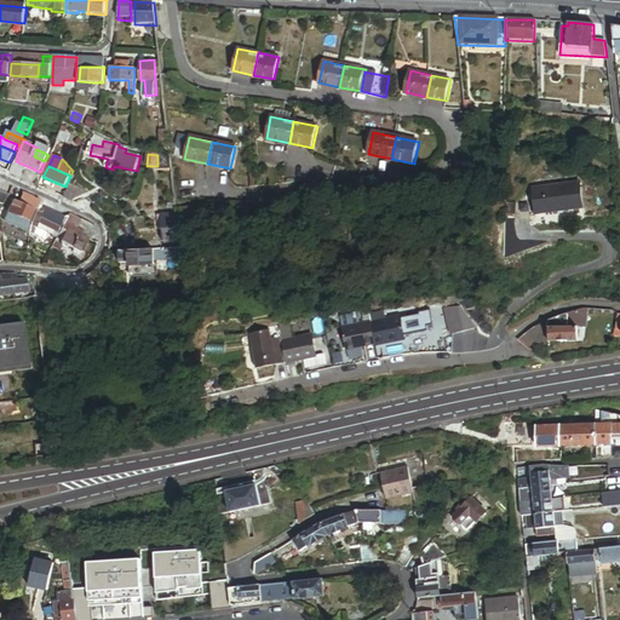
[(81,189),(70,184),(64,197),(73,201),(81,189)]
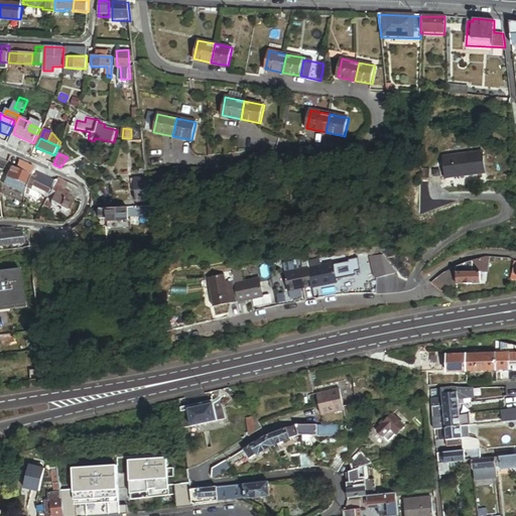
[(484,153),(444,158),(447,179),(487,174),(484,153)]
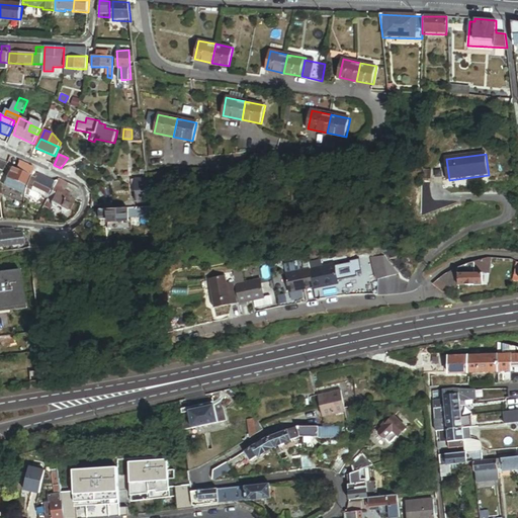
[(73,160),(68,158),(61,168),(62,169),(63,167),(72,162),(73,160)]
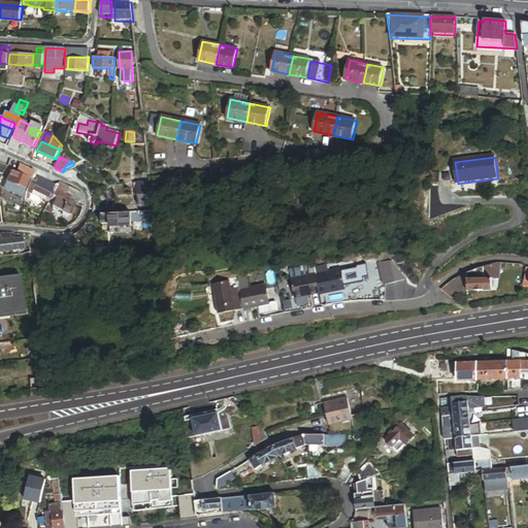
[(34,174),(35,171),(21,164),(19,164),(14,172),(11,171),(6,180),(7,182),(4,188),(25,198),(26,194),(27,190),(34,174)]
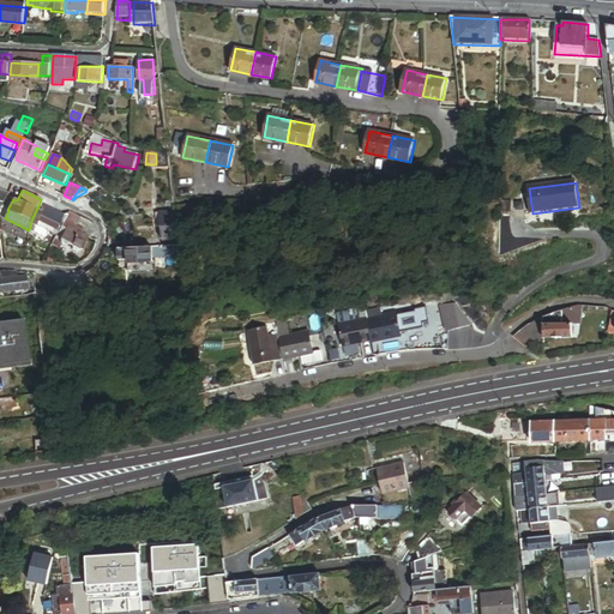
[(44,206),(40,203),(31,221),(30,226),(29,230),(44,238),(48,232),(58,235),(62,224),(65,222),(70,211),(65,215),(56,230),(37,222),(44,206)]
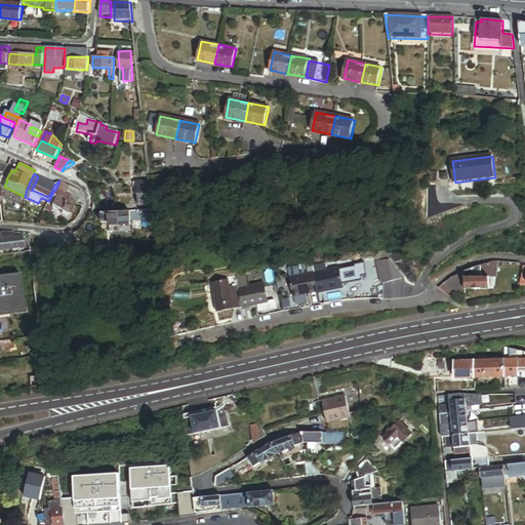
[(55,184),(38,176),(32,190),(48,197),(55,184)]
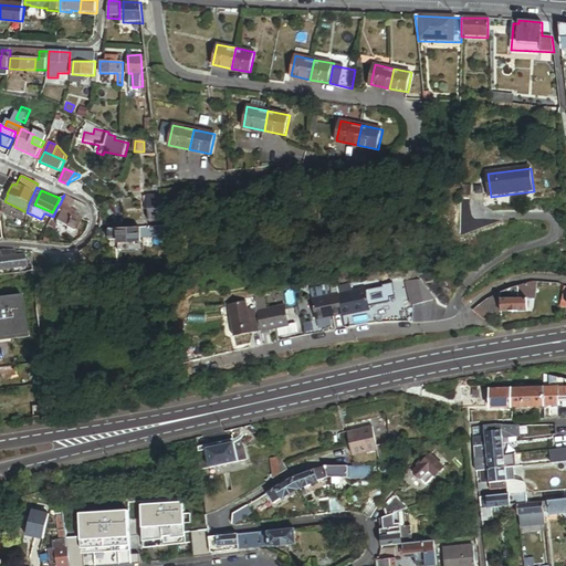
[(70,210),(75,200),(64,195),(60,205),(70,209),(70,210)]
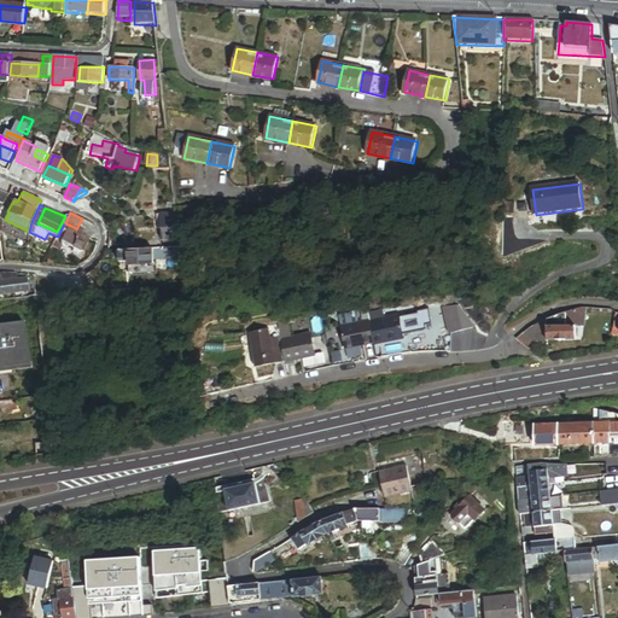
[(180,246),(181,246),(178,214),(178,213),(170,214),(163,215),(164,231),(167,248),(180,246)]
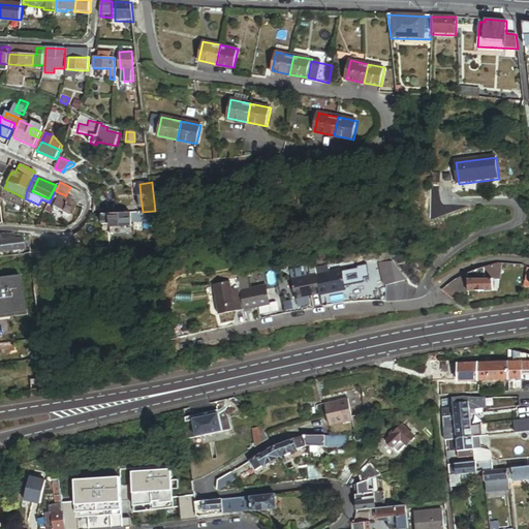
[(50,203),(49,206),(53,208),(58,195),(54,193),(50,203)]
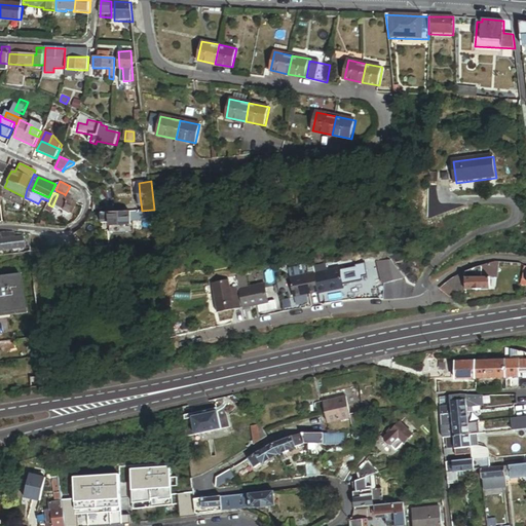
[(65,195),(65,194),(64,197),(58,194),(52,207),(70,216),(76,203),(69,200),(70,197),(65,195)]
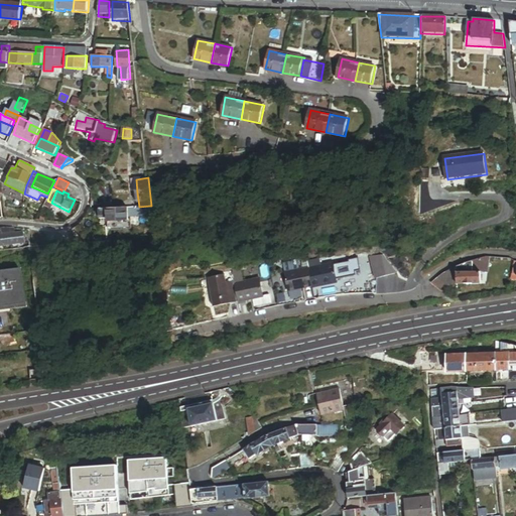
[(139,207),(129,207),(130,216),(132,216),(151,215),(150,206),(139,207)]
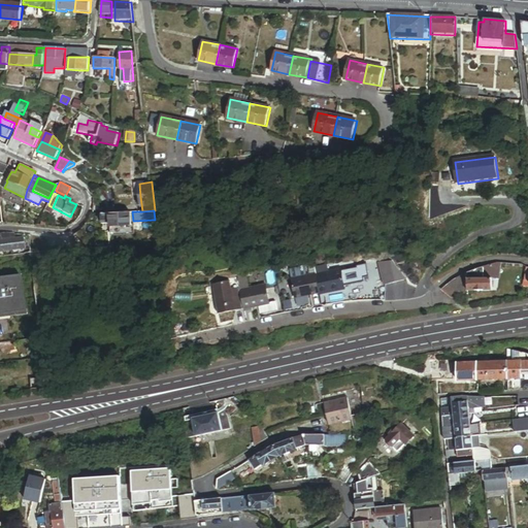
[(132,211),(103,213),(103,224),(104,225),(111,224),(112,228),(133,226),(133,221),(132,211)]
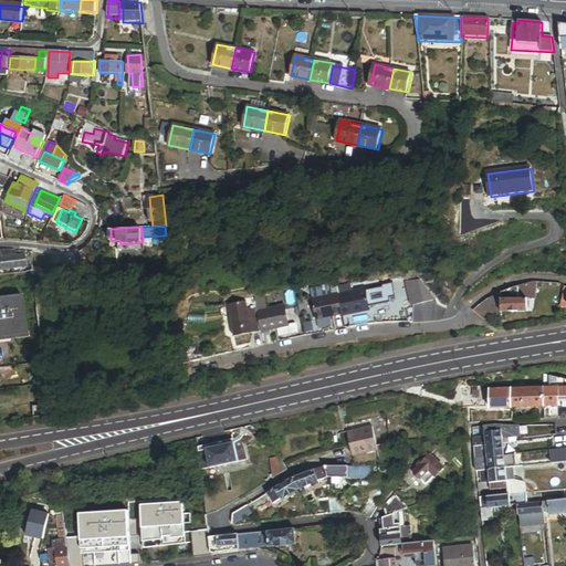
[(143,242),(121,244),(121,247),(146,245),(145,237),(143,237),(143,242)]
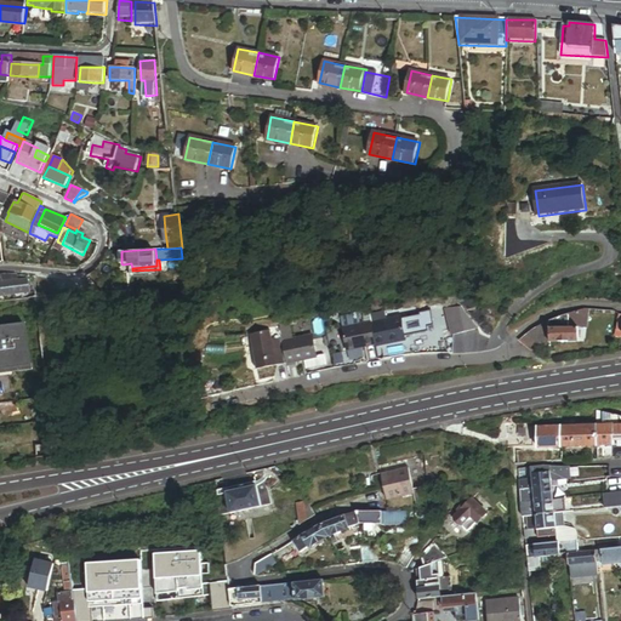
[(90,277),(89,277),(100,289),(107,288),(108,280),(98,271),(97,272),(96,273),(95,273),(95,274),(93,274),(92,275),(91,275),(90,277)]
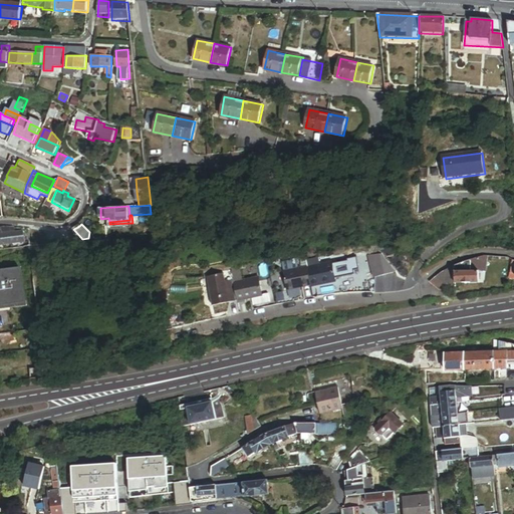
[(0,245),(24,243),(22,232),(15,233),(1,235),(1,232),(0,231),(0,245)]
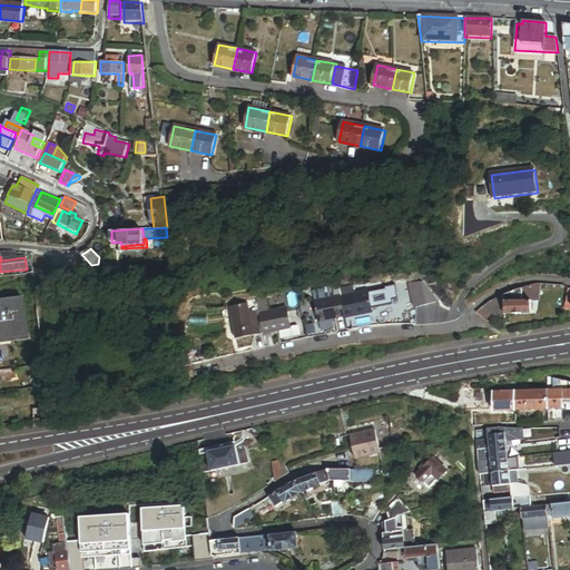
[(354,283),(341,285),(342,293),(346,313),(347,314),(374,308),(370,288),(356,291),(354,283)]
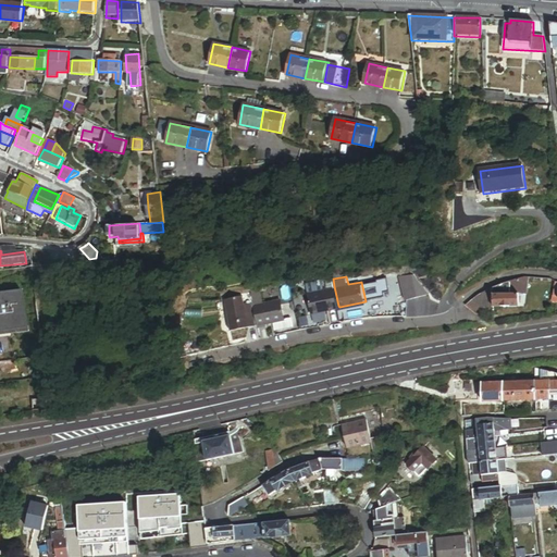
[(520,293),(527,293),(531,276),(529,276),(525,276),(523,276),(522,276),(520,277),(518,279),(514,280),(514,286),(511,285),(511,294),(520,293)]
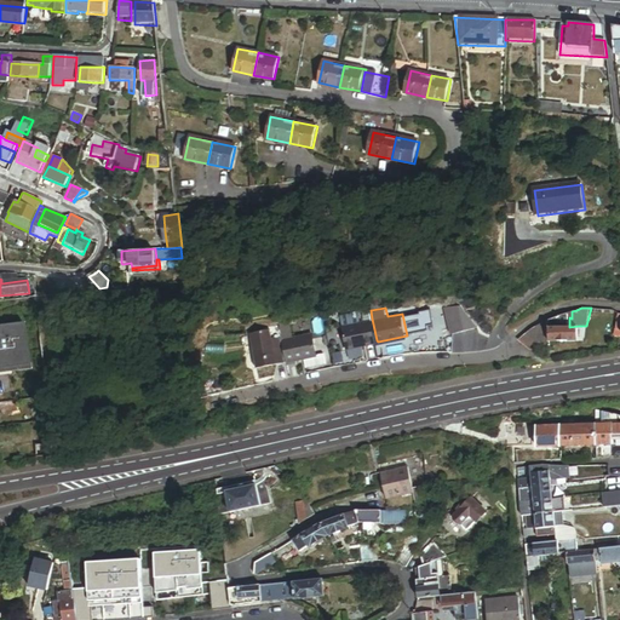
[(572,319),(572,311),(550,319),(551,340),(579,340),(579,326),(569,327),(569,317),(572,319)]
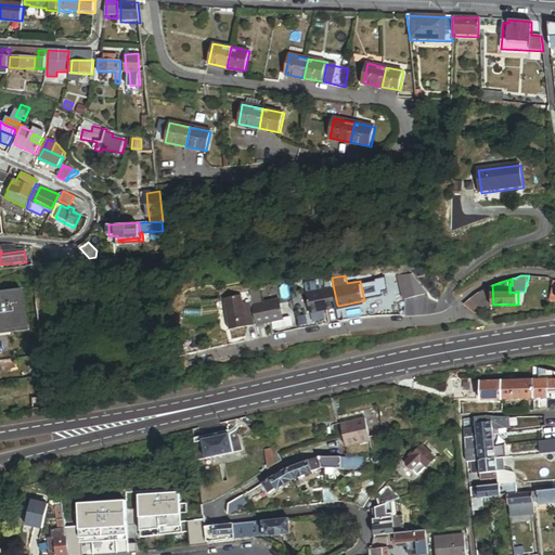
[(249,284),(253,300),(258,323),(273,320),(275,328),(293,324),(292,315),(284,318),(280,297),(261,301),(257,283),(249,284)]
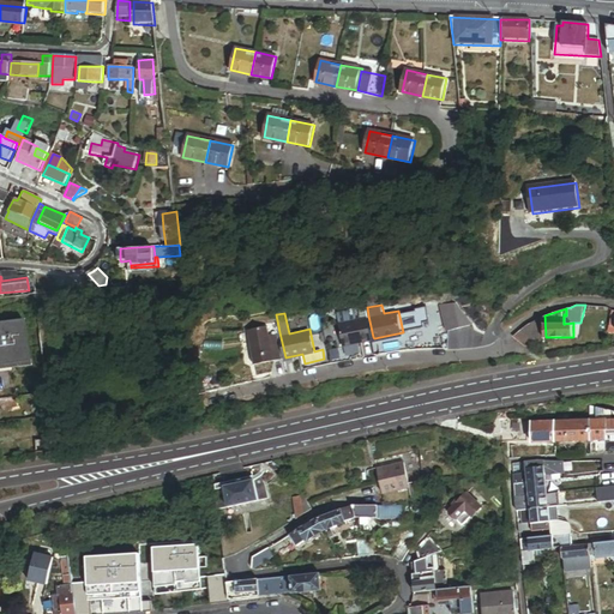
[(365,315),(339,321),(344,344),(373,337),(368,315),(365,315)]
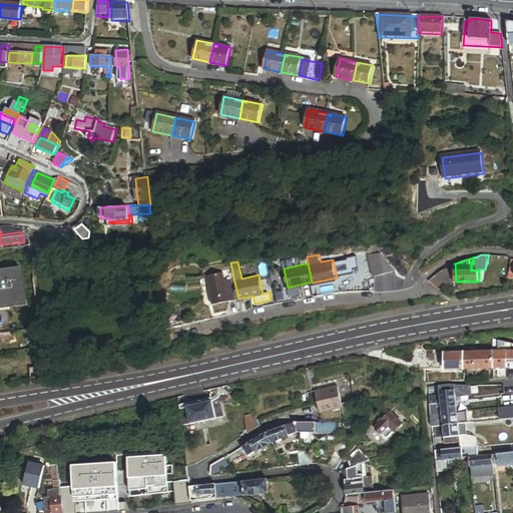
[(453,276),(455,264),(446,270),(431,281),(437,286),(454,286),(453,276)]
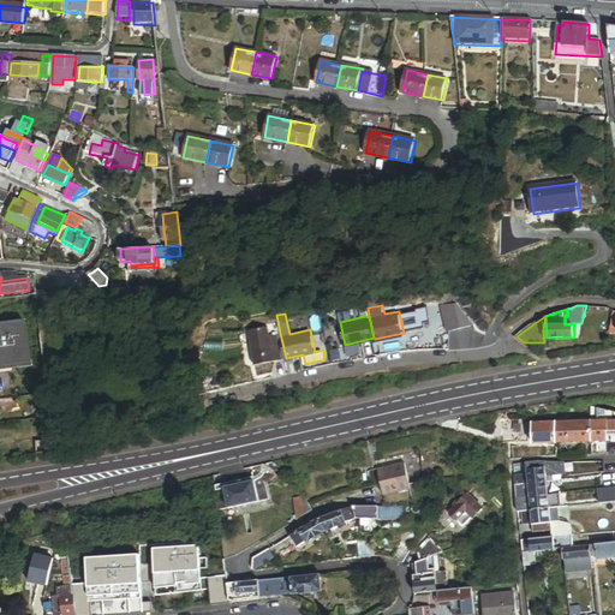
[(25,318),(0,321),(0,365),(30,362),(25,318)]
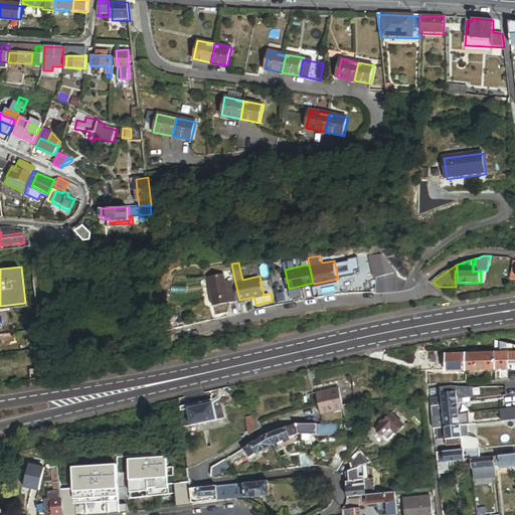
[(226,281),(225,273),(208,277),(214,306),(239,300),(234,279),(226,281)]
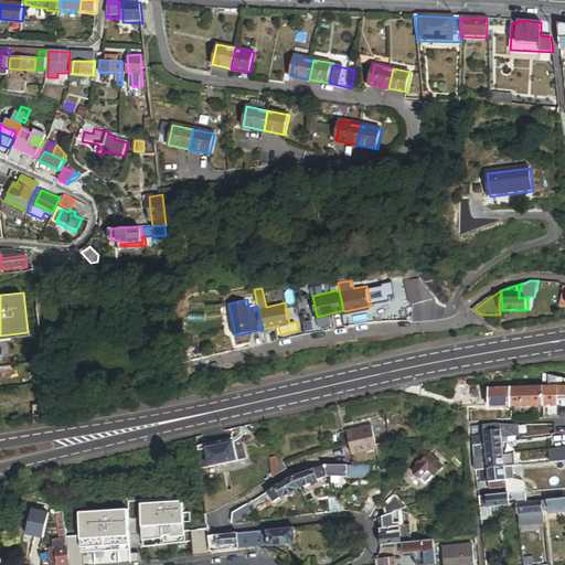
[(564,377),(551,374),(551,386),(544,386),(545,404),(561,404),(561,402),(561,397),(564,396),(564,377)]
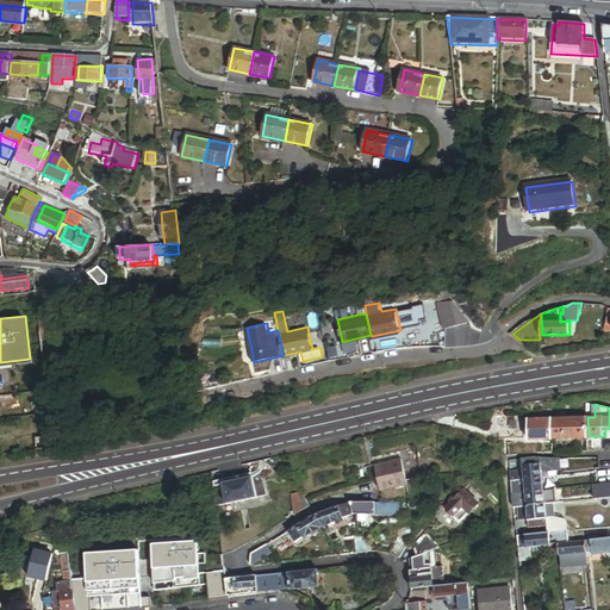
[(553,436),(589,436),(587,417),(553,418),(553,436)]
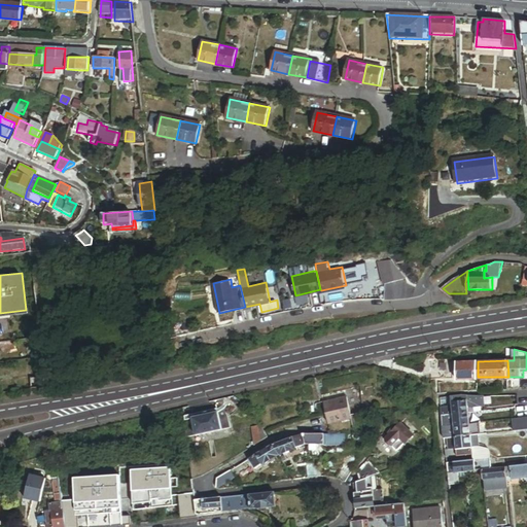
[(478,377),(478,361),(457,361),(457,378),(478,377)]
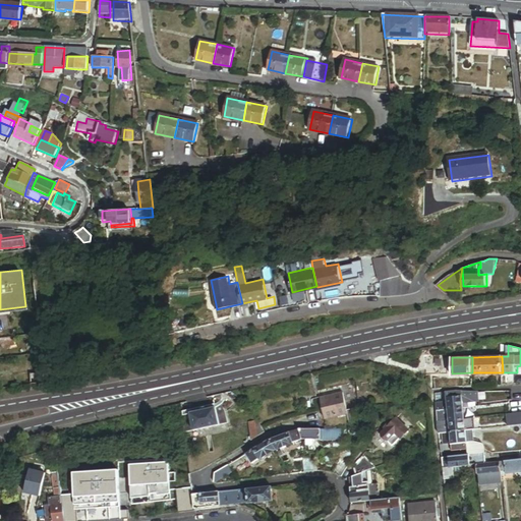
[(48,383),(47,371),(31,373),(32,385),(48,383)]
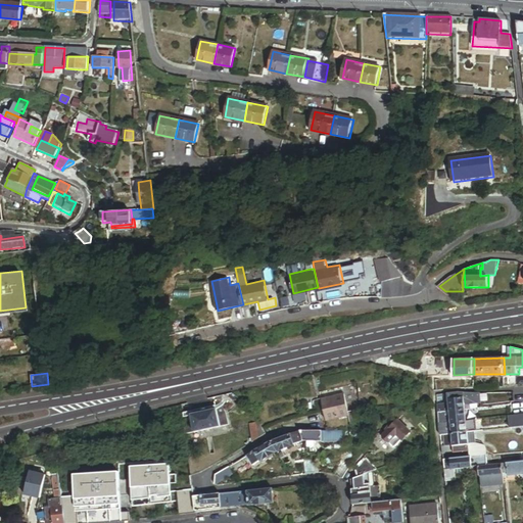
[(480,393),(459,392),(448,393),(448,403),(438,405),(438,413),(466,410),(465,403),(481,402),(480,393)]
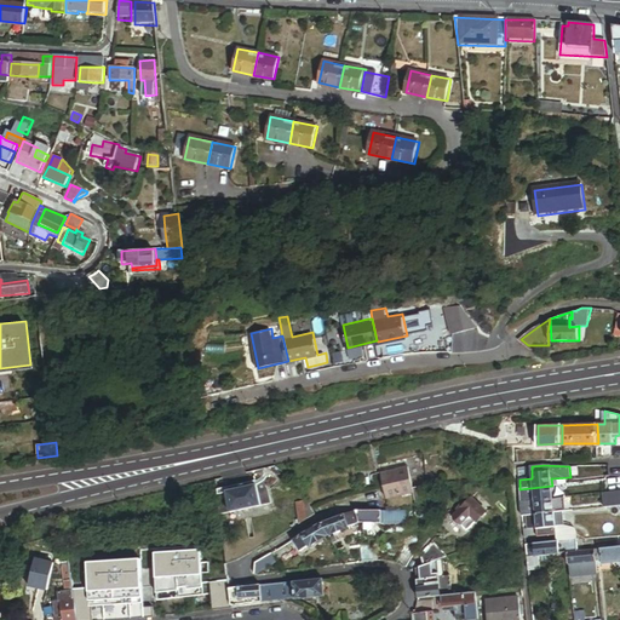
[(385,498),(413,491),(412,487),(407,466),(379,474),(385,498)]
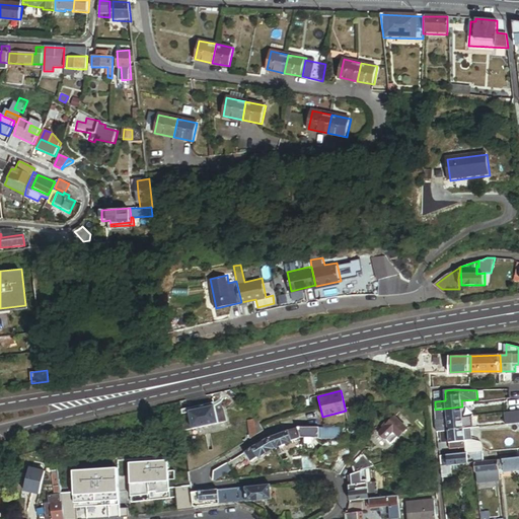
[(215,405),(182,412),(184,430),(226,421),(222,399),(221,400),(221,401),(220,401),(220,402),(219,402),(219,403),(218,403),(218,404),(217,404),(216,405),(215,405)]
